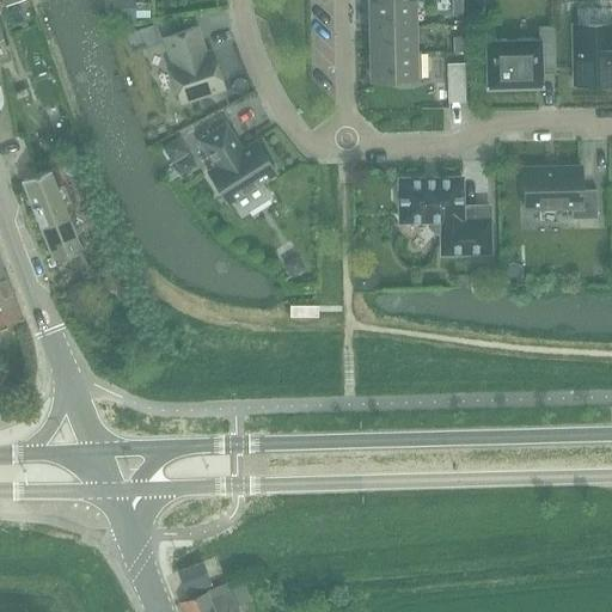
[(134,0),(112,0),(114,7),(114,19),(135,19),(135,18),(135,7),(135,4),(134,0)]
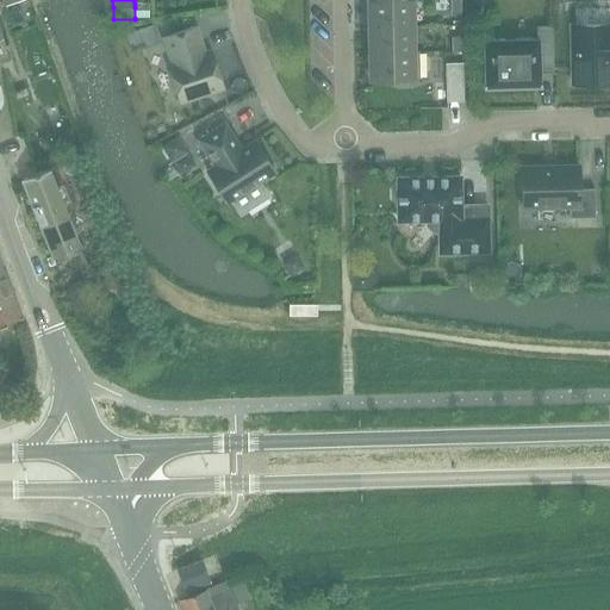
[(406,0),(368,1),(369,27),(412,26),(411,0),(406,0)]
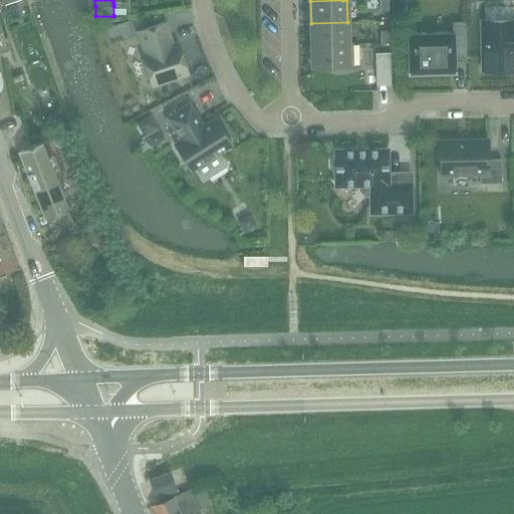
[(389,0),(380,0),(381,12),(390,11),(389,0)]
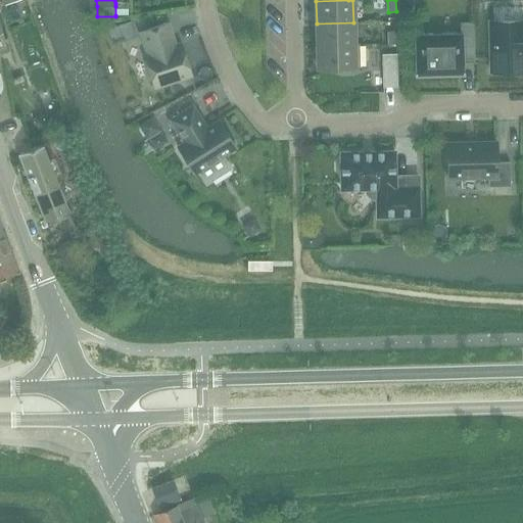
[(128,3),(115,3),(115,6),(115,15),(128,15),(128,3)]
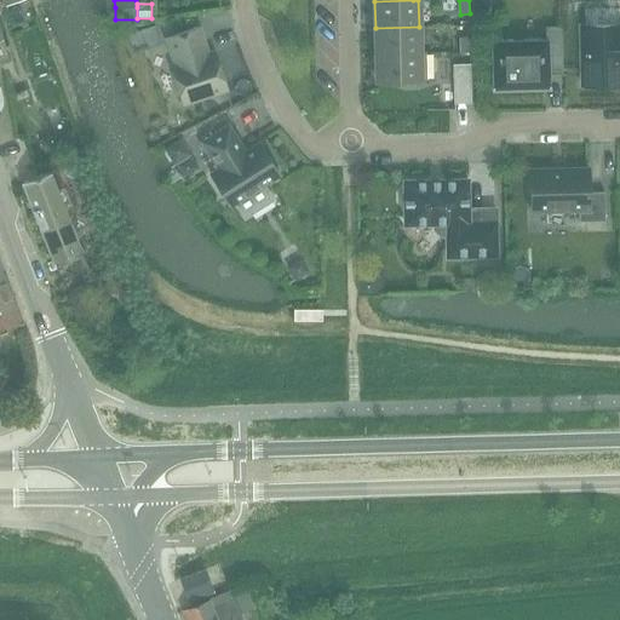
[(619,23),(580,26),(581,85),(619,84),(619,23)]
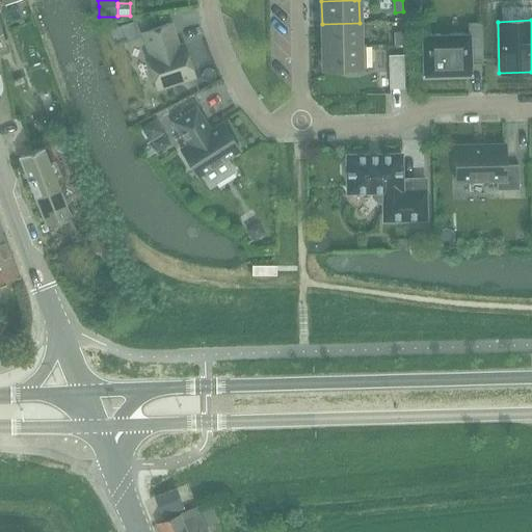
[(147,57),(157,88),(195,76),(185,45),(178,47),(170,23),(143,32),(152,55),(147,57)]
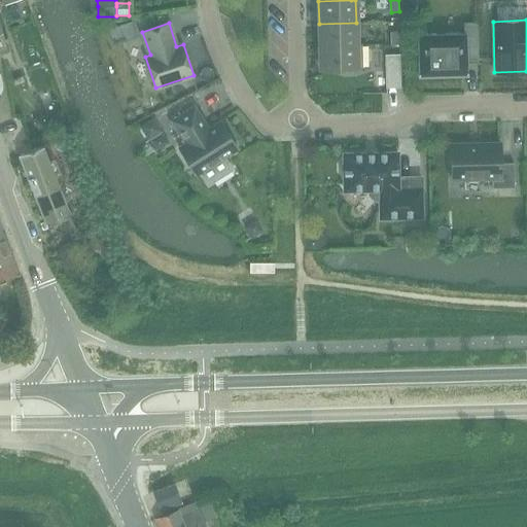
[(319,24),(319,46),(357,45),(356,23),(319,24)]
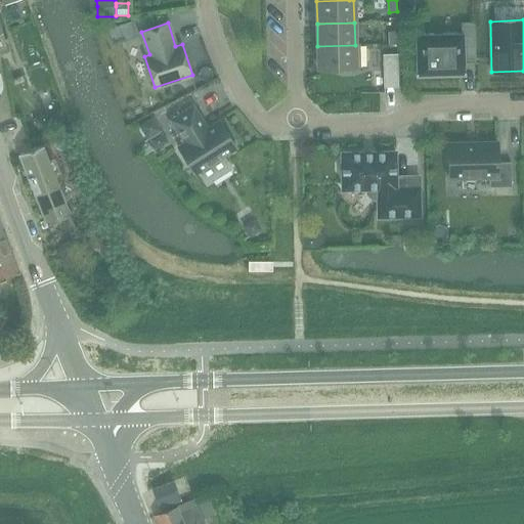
[(476,62),(475,23),(461,23),(462,34),(416,34),(417,74),(464,73),(464,62),(476,62)]
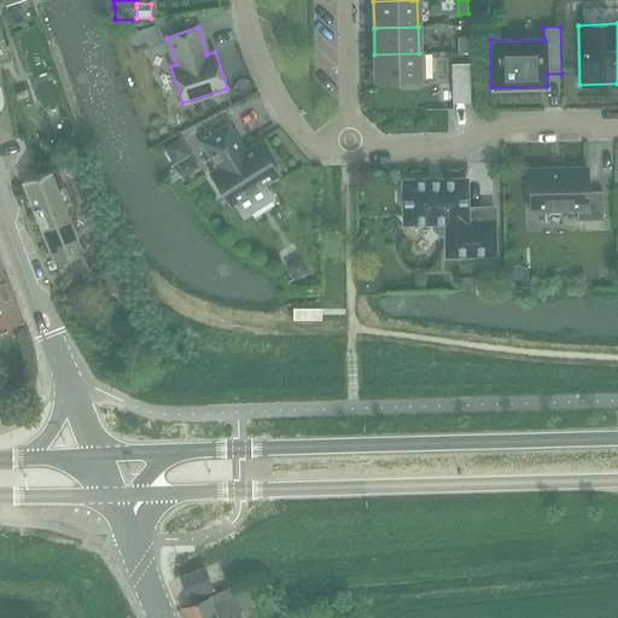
[(468,38),(459,38),(459,52),(470,52),(468,38)]
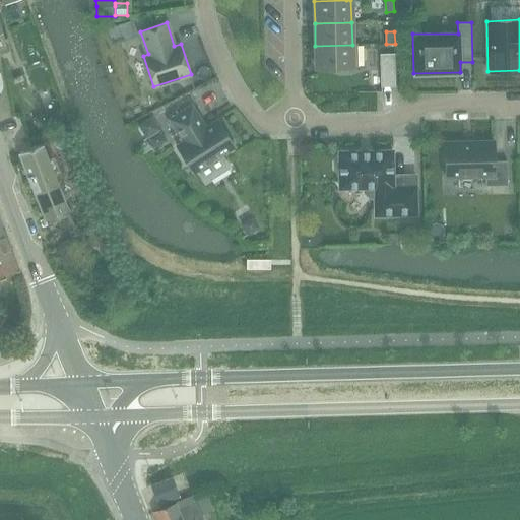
[(356,45),(352,45),(315,46),(315,68),(338,67),(339,71),(351,71),(351,67),(358,67),(356,45)]
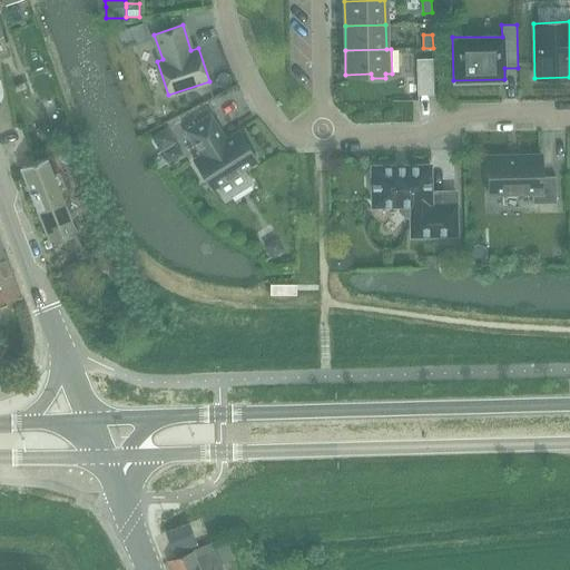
[(433,59),(419,59),(419,77),(420,95),(434,95),(433,77),(433,59)]
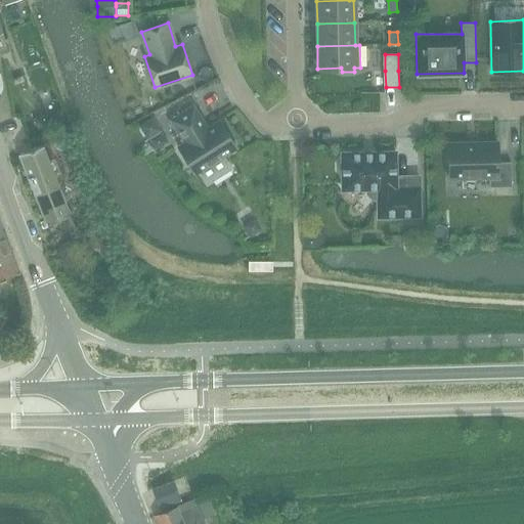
[(193,104),(170,120),(184,142),(178,146),(195,174),(198,172),(207,186),(233,170),(224,156),(236,147),(219,120),(212,125),(208,127),(193,104)]
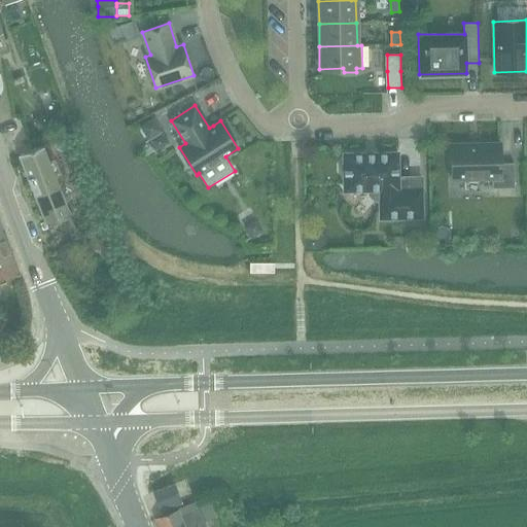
[(166,108),(156,113),(159,117),(168,111),(166,108)]
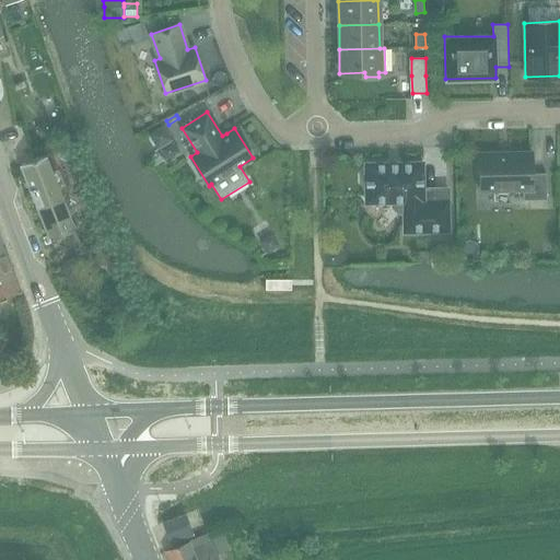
[(45,124),(36,127),(41,141),(49,137),(45,124)]
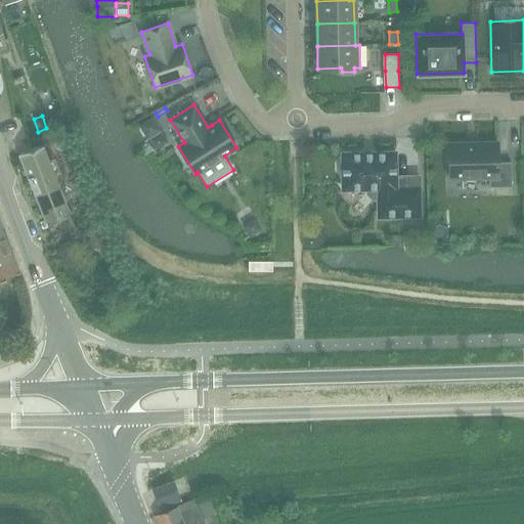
[(153,118),(140,126),(148,138),(160,130),(153,118)]
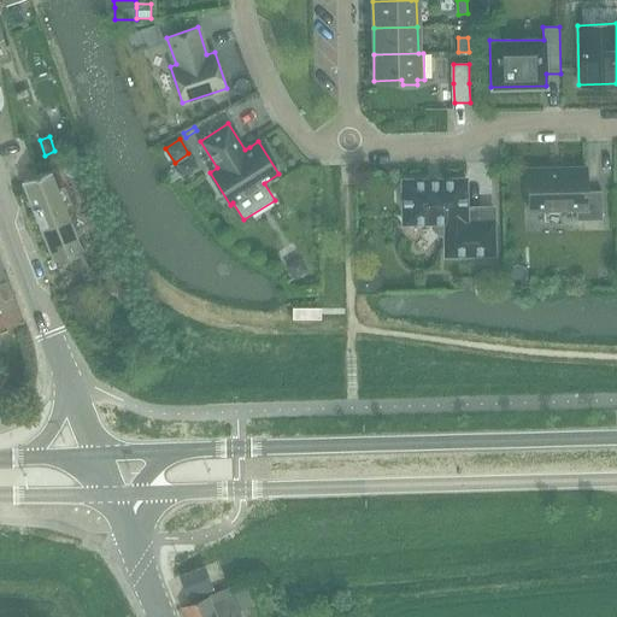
[(576,221),(603,219),(601,191),(586,192),(586,168),(528,169),(529,210),(576,210),(576,221)]
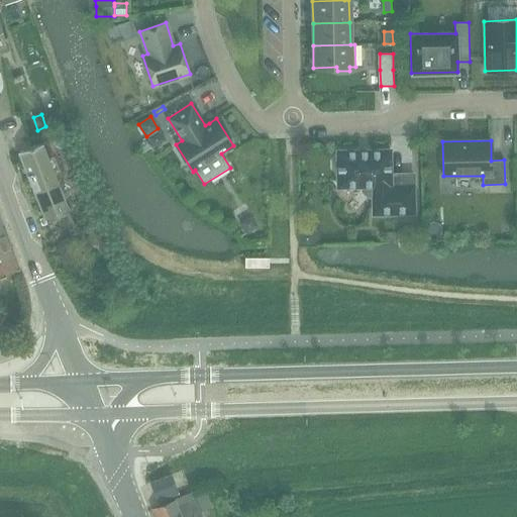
[(18,151),(32,187),(44,218),(70,208),(63,189),(60,182),(63,181),(61,174),(55,160),(50,162),(43,142),(18,151)]
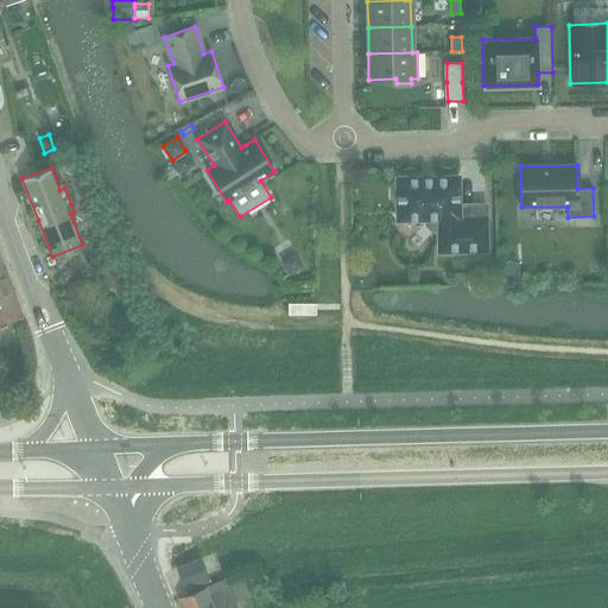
[(397,185),(393,190),(393,197),(397,202),(397,220),(425,220),(425,225),(432,232),(438,232),(438,252),(487,251),(487,217),(460,219),(458,176),(397,177),(397,185)]
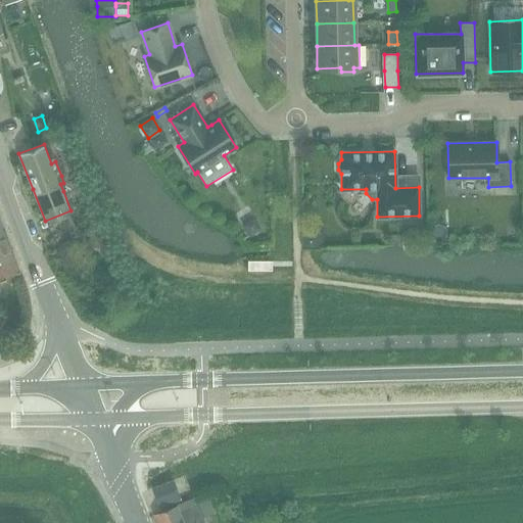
[(253,219),(243,225),(250,235),(260,229),(253,219)]
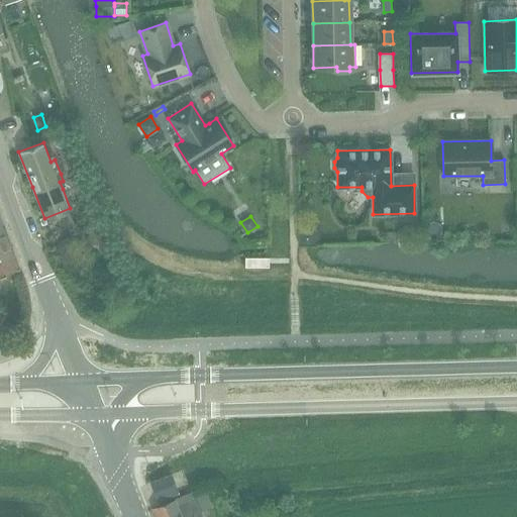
[(0,276),(18,269),(0,220),(0,276)]
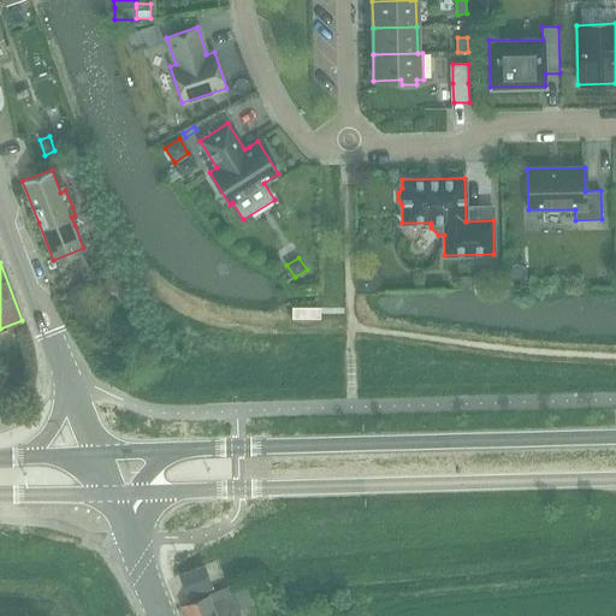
[(359,276),(357,276),(357,292),(374,291),(374,274),(359,276)]
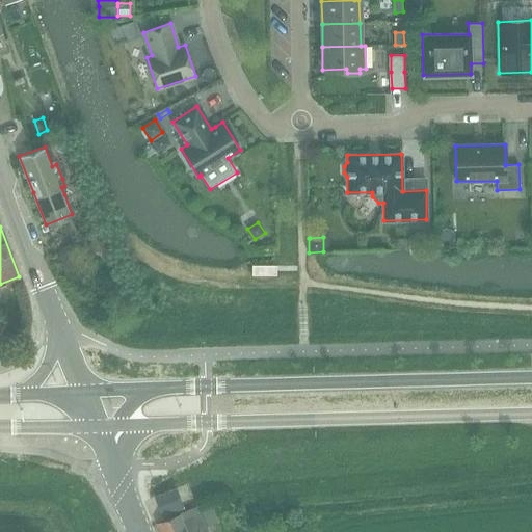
[(251,265),(251,275),(276,275),(276,265),(251,265)]
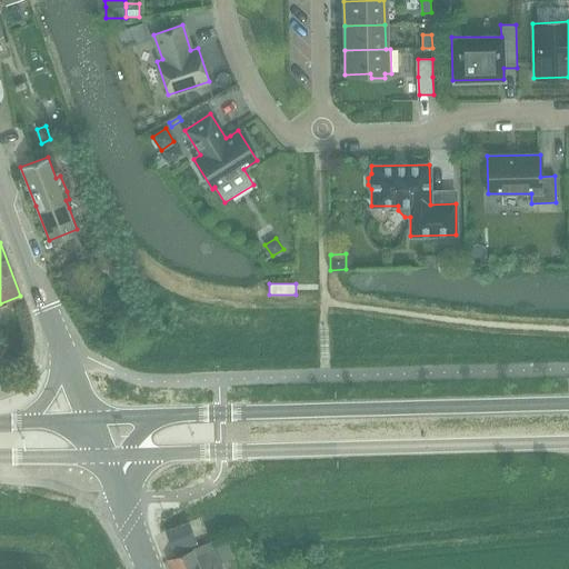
[(136,307),(126,312),(131,323),(132,326),(142,321),(141,318),(136,307)]
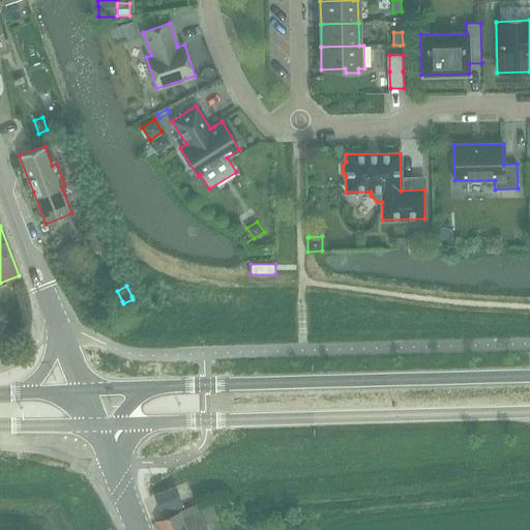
[(163,511),(182,502),(174,487),(155,496),(163,511)]
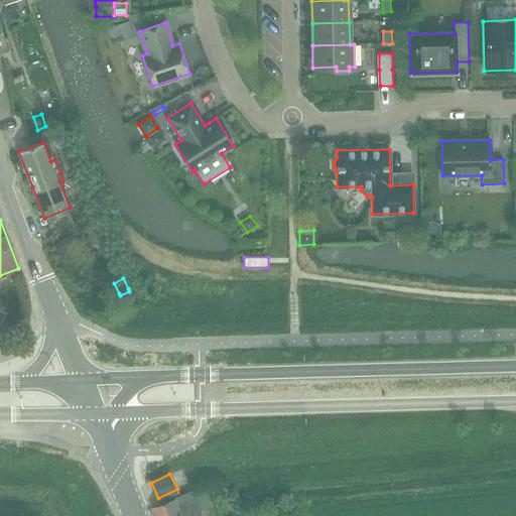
[(158,506),(153,508),(156,515),(202,515),(201,511),(212,507),(205,489),(194,494),(192,492),(174,499),(160,505),(158,506)]
